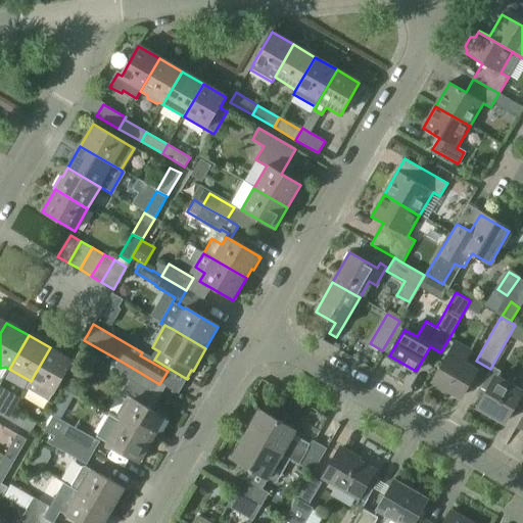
[(448,339),(440,352),(447,357),(434,381),(461,396),(476,370),(472,368),(474,365),(466,360),(472,349),(454,339),(453,341),(448,339)]
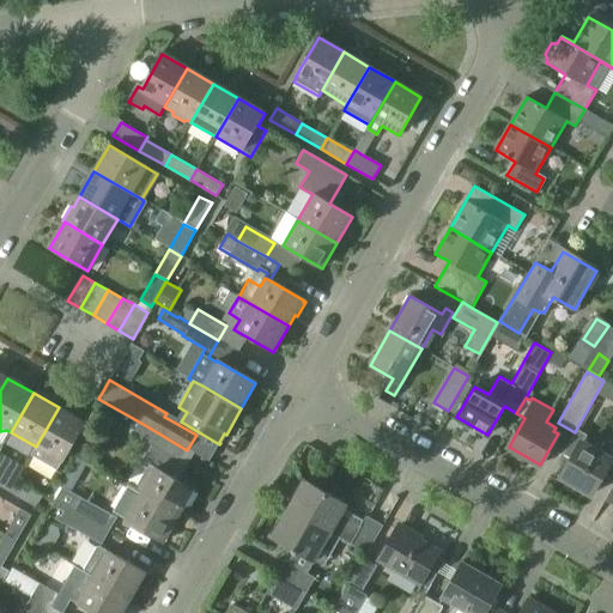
[(59,407),(36,447),(31,456),(56,471),(85,423),(59,407)]
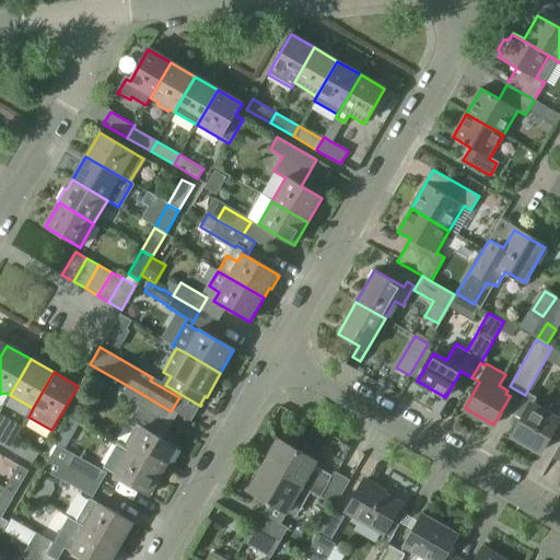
[(135,424),(121,447),(163,471),(176,448),(156,436),(171,411),(132,388),(127,398),(138,406),(129,421),(135,424)]
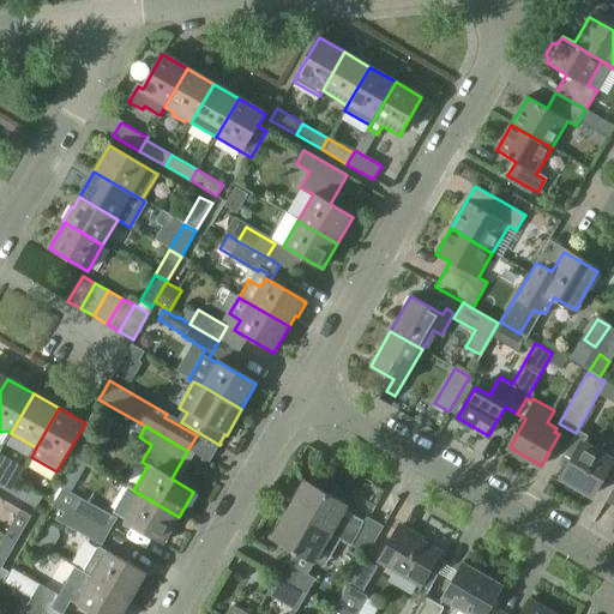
[(576,433),(564,455),(572,459),(561,477),(591,494),(612,459),(582,443),(587,435),(577,431),(576,433)]
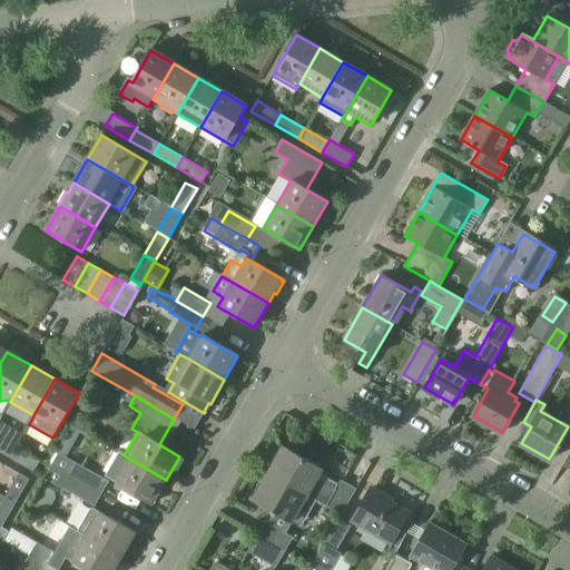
[(0,451),(9,458),(16,446),(0,438),(0,451)]
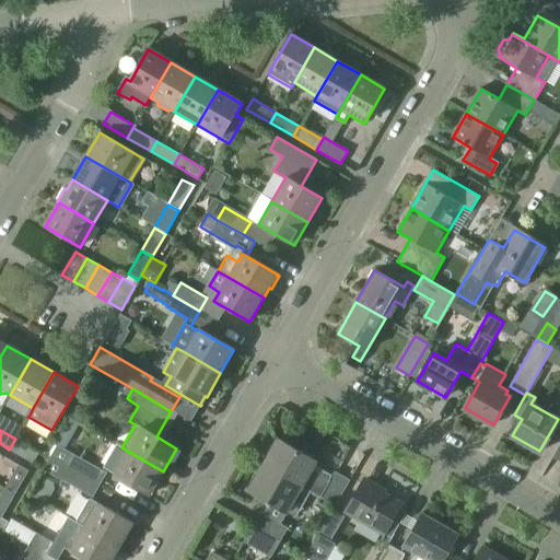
[(15,439),(9,450),(33,463),(38,453),(15,439)]
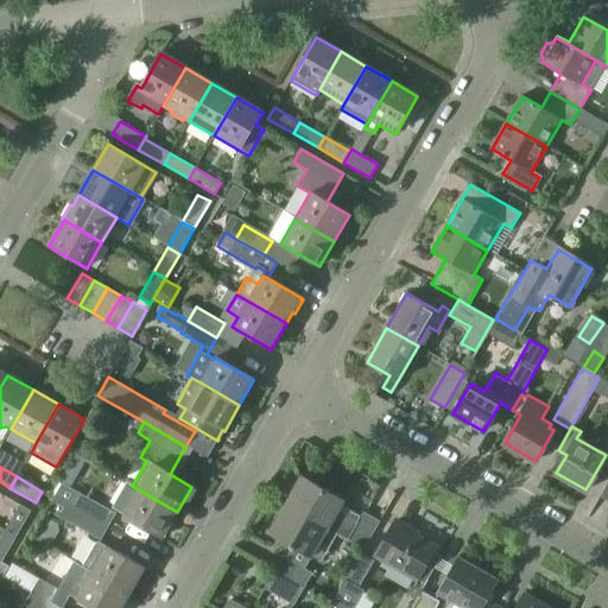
[(284,504),(335,533),(335,532),(363,549),(379,520),(363,511),(358,521),(337,511),(342,501),(299,476),(284,504)]
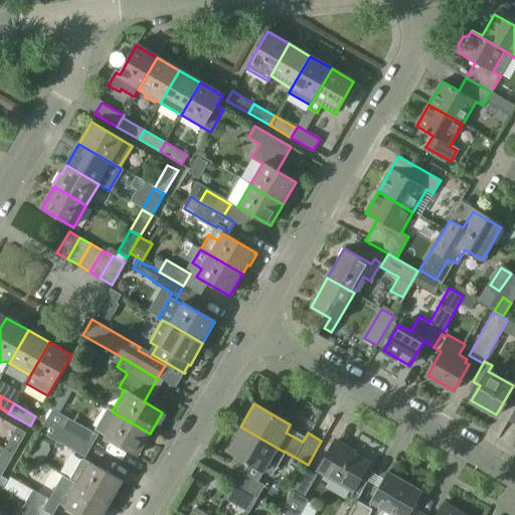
[(137,456),(150,434),(112,411),(105,407),(93,430),(137,456)]
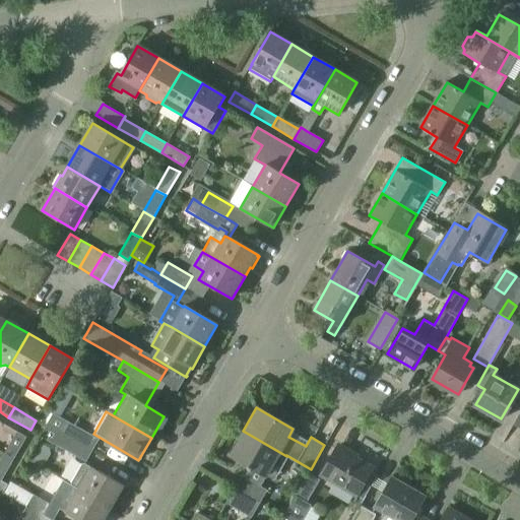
[(47,424),(92,450),(100,438),(53,412),(47,424)]
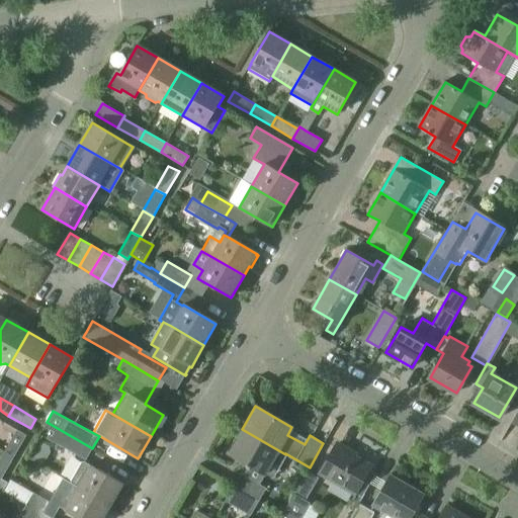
[(86,459),(92,448),(47,422),(39,434),(86,459)]
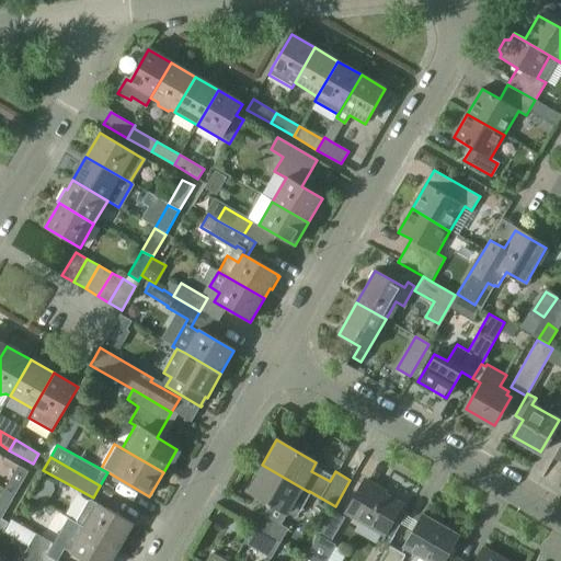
[(295,518),(309,492),(262,465),(247,491),(295,518)]
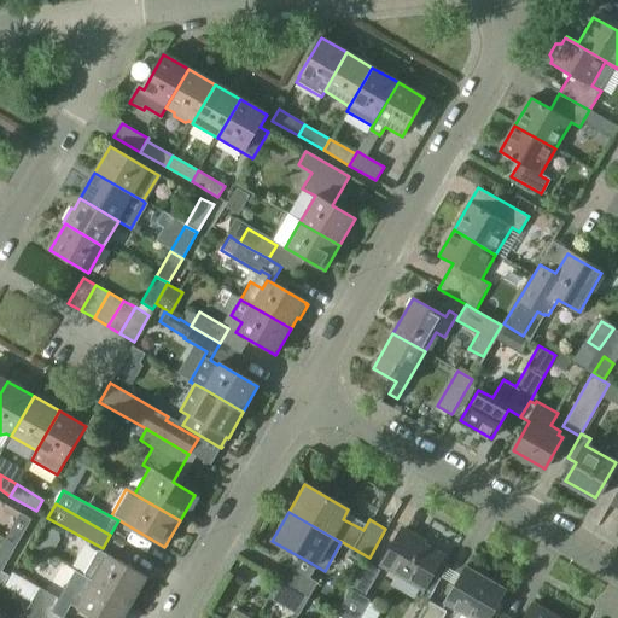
[(31,519),(21,513),(5,540),(16,546),(31,519)]
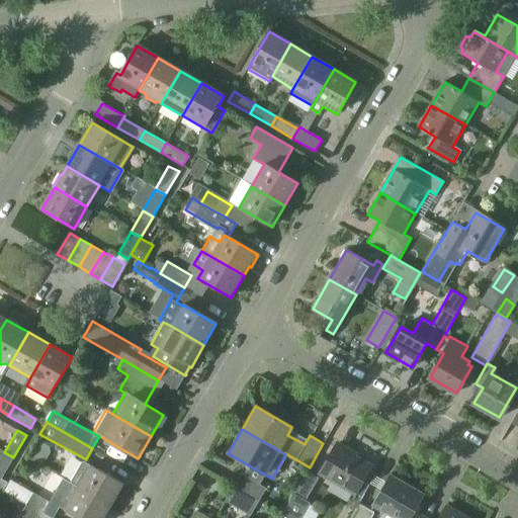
[(20,456),(35,464),(47,445),(30,437),(20,456)]
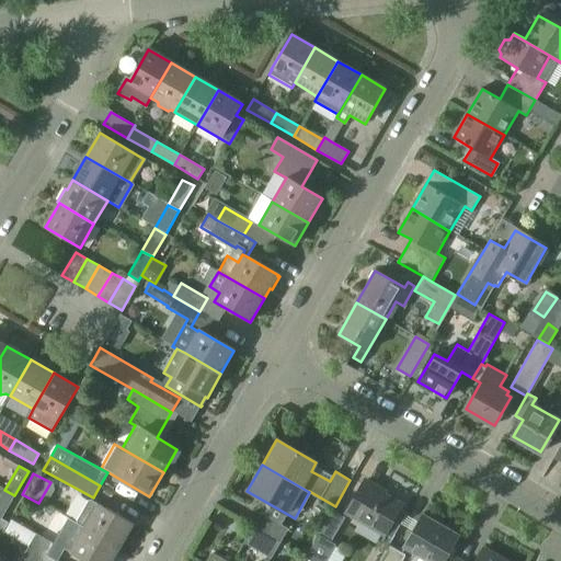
[(346,513),(384,535),(384,534),(391,538),(399,525),(391,521),(401,505),(374,489),(375,487),(365,480),(346,513)]
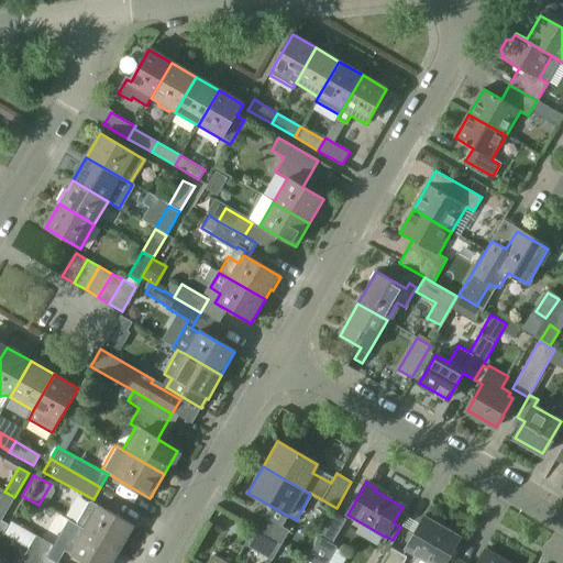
[(14,497),(4,492),(0,498),(0,519),(1,520),(14,497)]
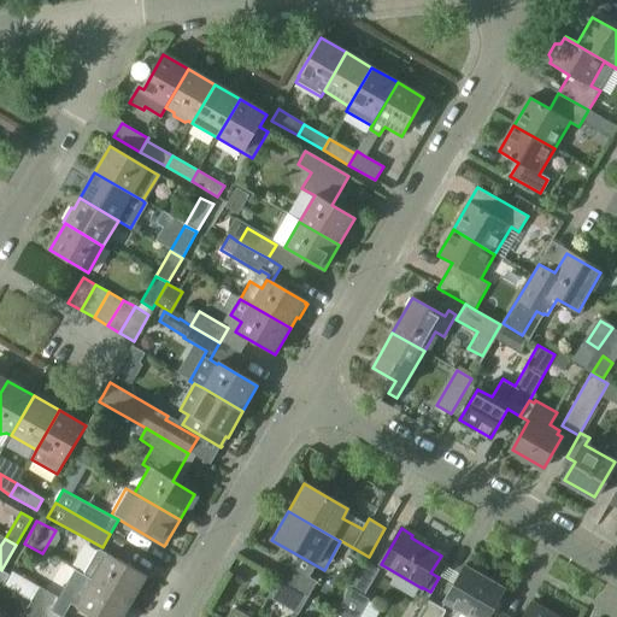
[(98,550),(83,575),(93,581),(131,603),(146,577),(107,556),(98,550)]
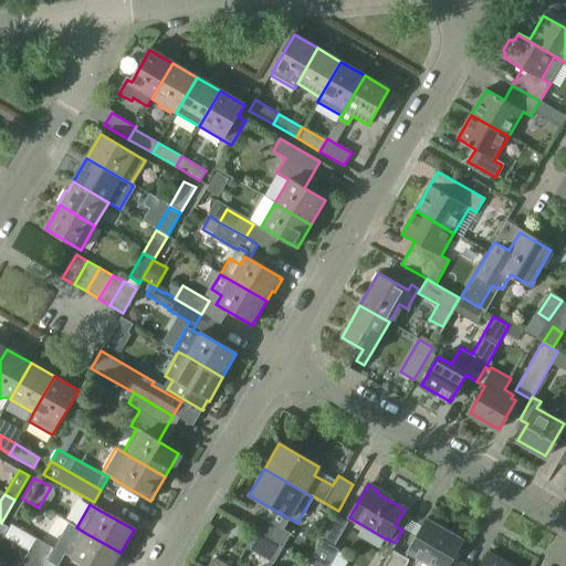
[(333,546),(347,522),(334,515),(315,548),(307,563),(313,565),(327,565),(337,549),(333,546)]
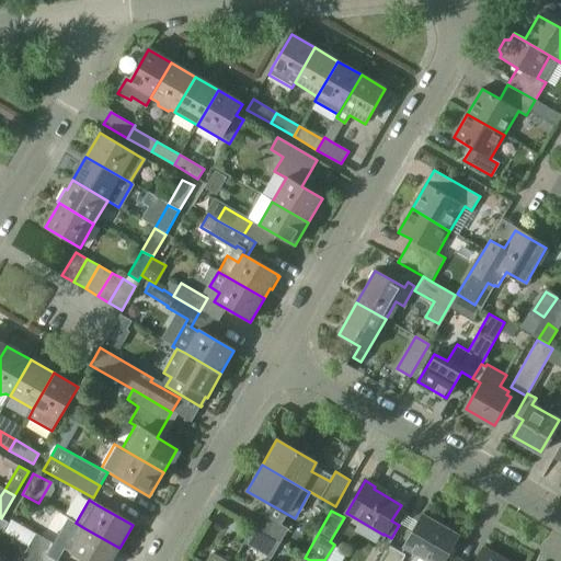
[(261,513),(252,528),(279,544),(288,528),(281,524),(281,523),(268,515),(267,516),(261,513)]
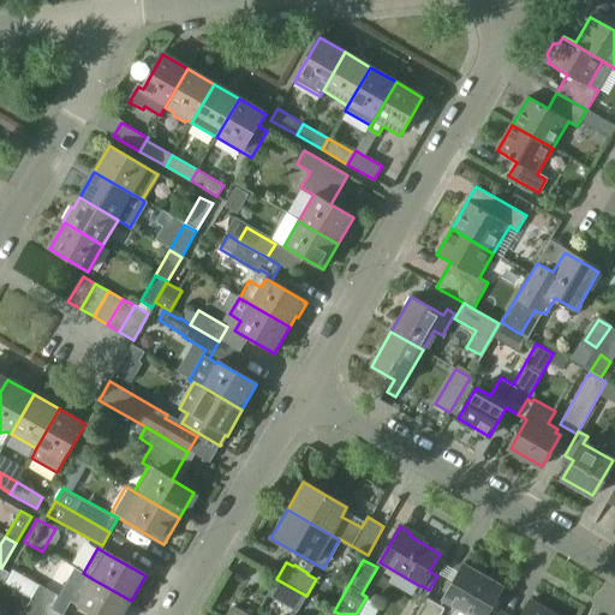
[(465,614),(487,614),(503,586),(464,563),(442,602),(465,614)]
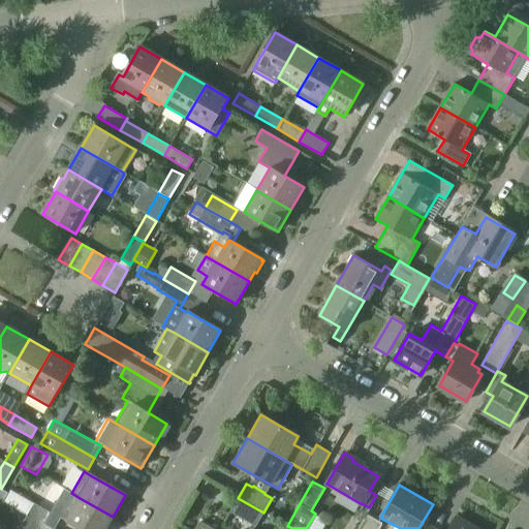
[(81,528),(105,528),(113,517),(80,498),(66,520),(81,528)]
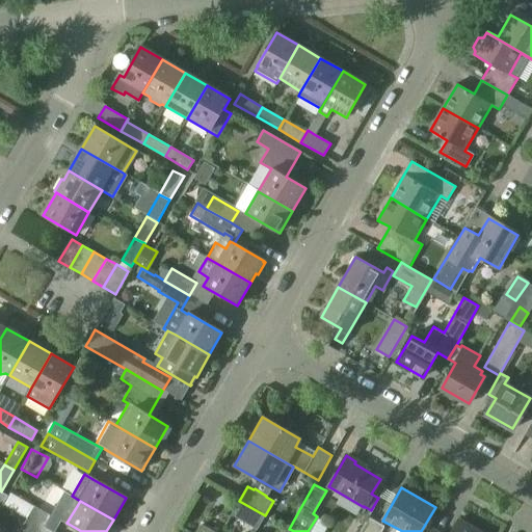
[(257,529),(265,515),(239,501),(231,514),(257,529)]
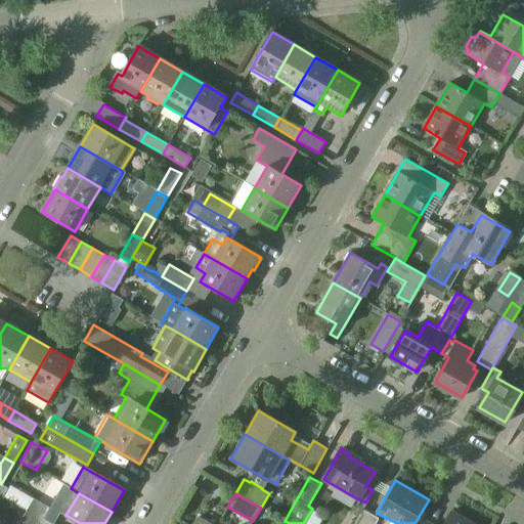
[(32,513),(50,523),(58,512),(39,500),(32,513)]
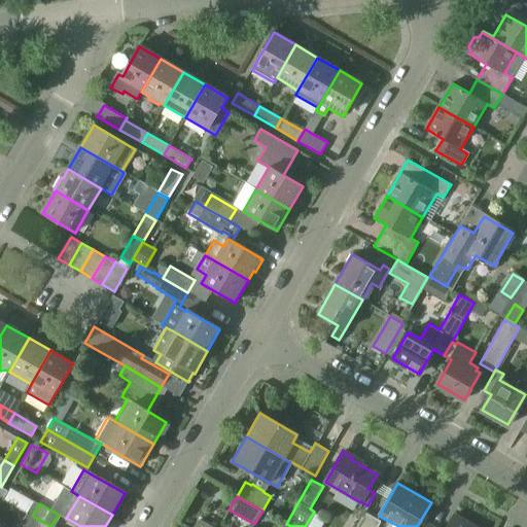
[(363,511),(354,526),(375,526),(380,520),(363,511)]
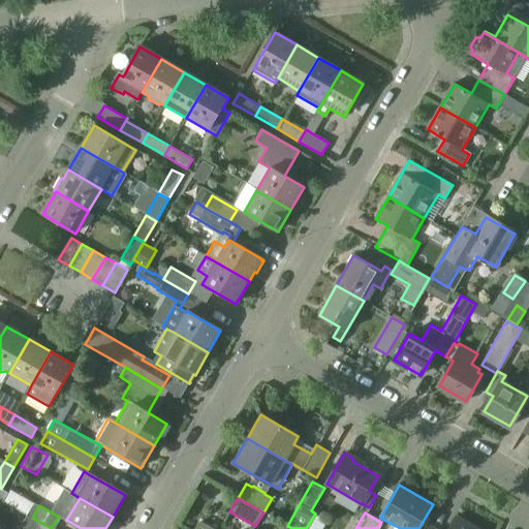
[(474,528),(455,517),(446,528),(437,528),(430,525),(427,528),(474,528)]
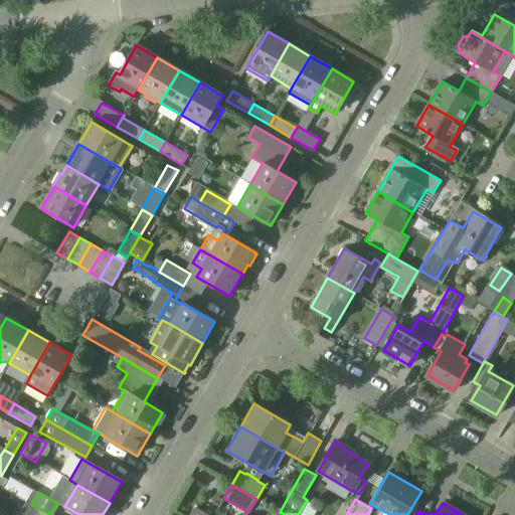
[(24,514),(49,514),(31,504),(24,514)]
